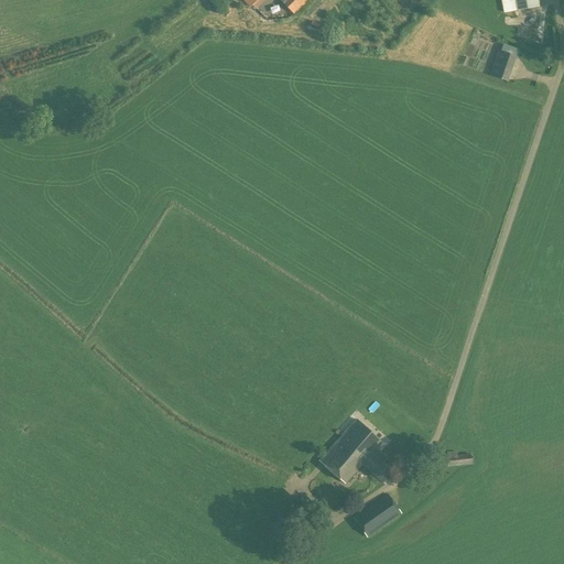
[(279,0),(293,15),(308,0),(279,0)]
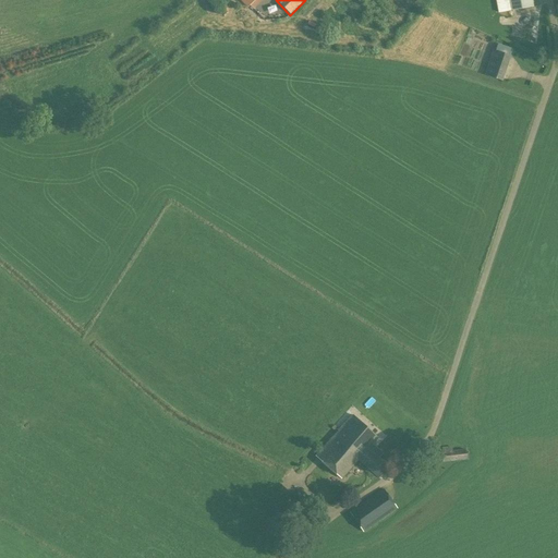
[(533,7),(531,0),(495,0),(498,13),(533,7)]
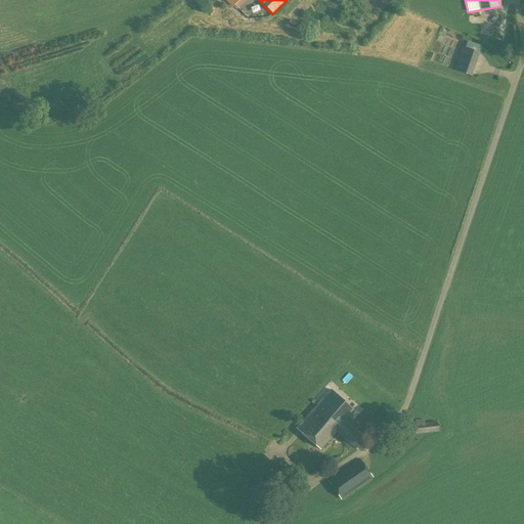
[(471,76),(479,52),(463,47),(455,71),(471,76)]
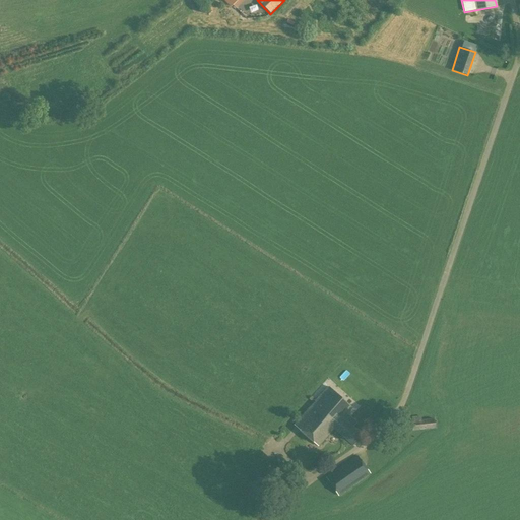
[(328,387),(310,407),(295,426),(318,446),(333,429),(352,446),(361,437),(341,418),(350,407),(328,387)]
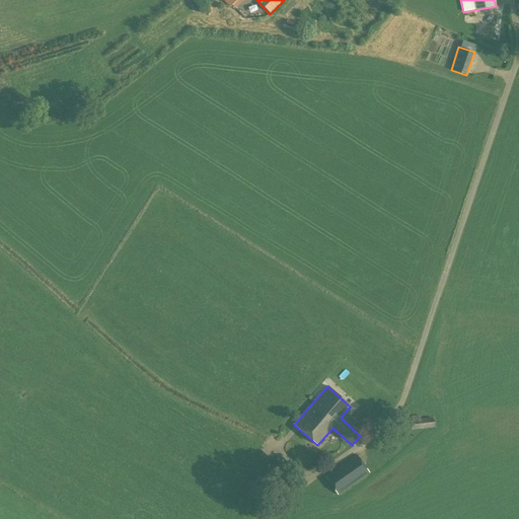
[(420,420),(411,421),(410,421),(411,431),(434,428),(433,418),(420,420)]
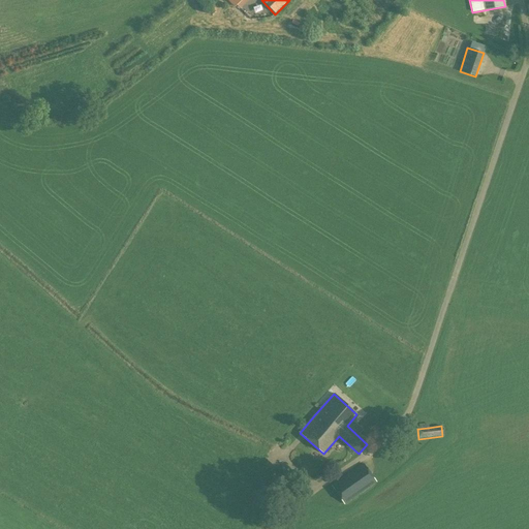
[(344,505),(376,483),(364,463),(331,486),(344,505)]
